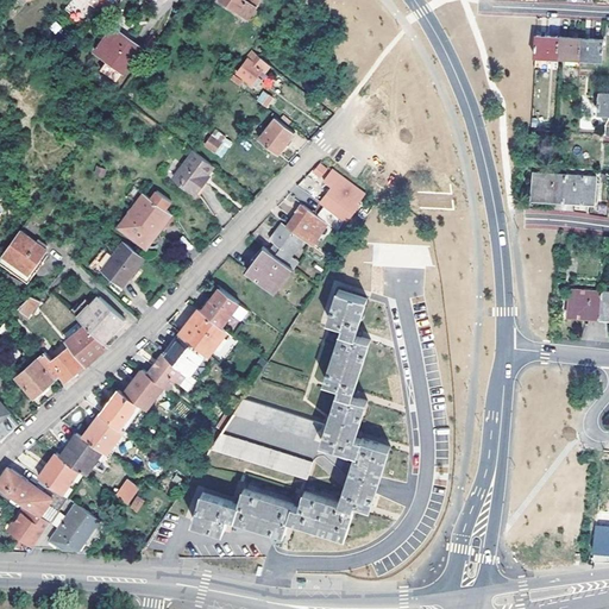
[(74,0),(71,5),(82,13),(90,0),(74,0)]
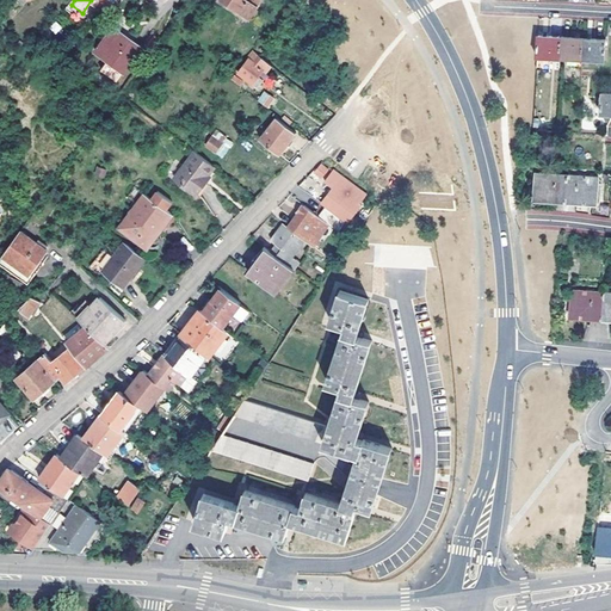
[(103,0),(99,6),(107,12),(116,0),(103,0)]
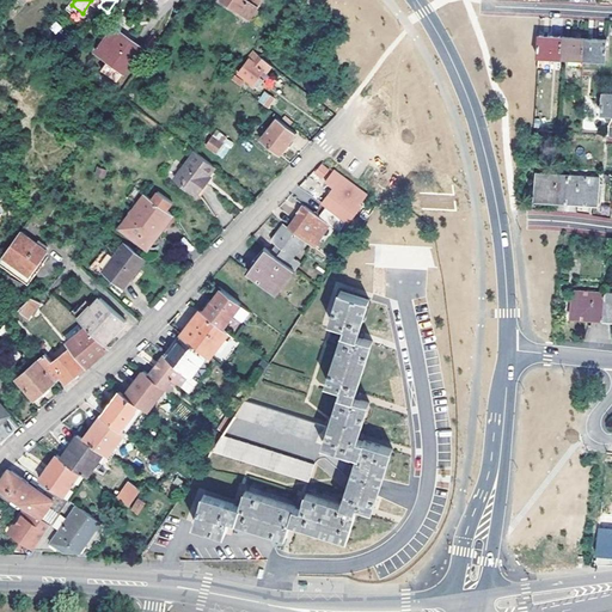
[(252,6),(244,0),(218,0),(244,18),(252,6)]
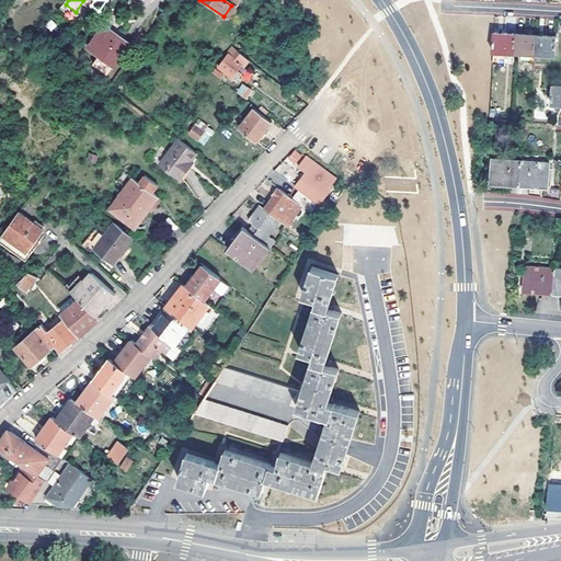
[(115,64),(130,42),(107,26),(92,48),(115,64)]
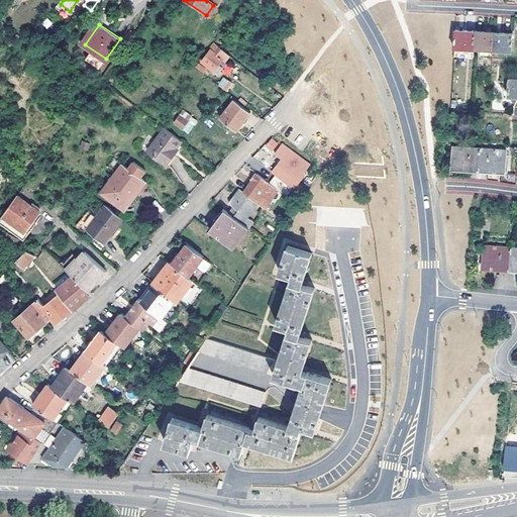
[(455,32),(454,48),(474,50),(475,33),(455,32)]
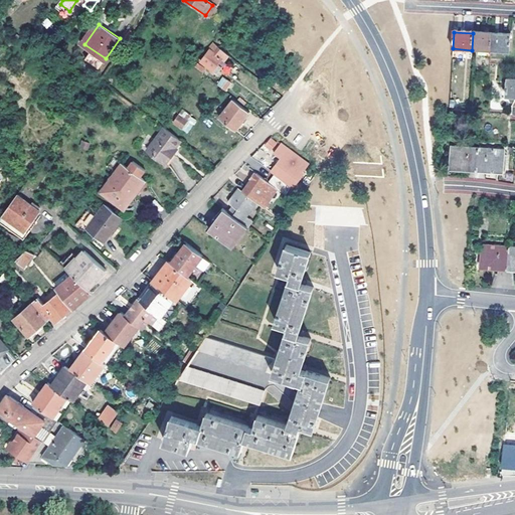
[(491,51),(492,34),(473,33),(472,50),(491,51)]
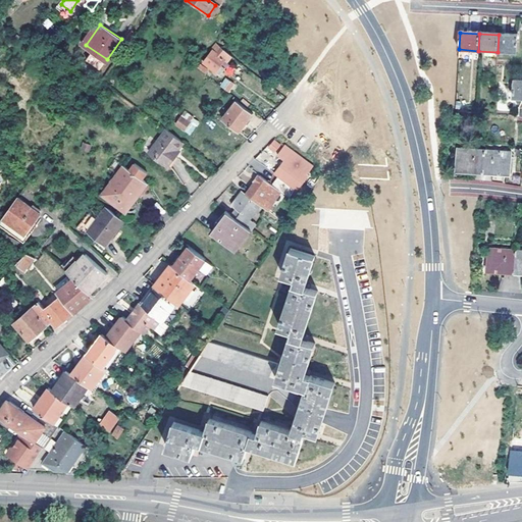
[(499,35),(498,52),(517,53),(517,36),(499,35)]
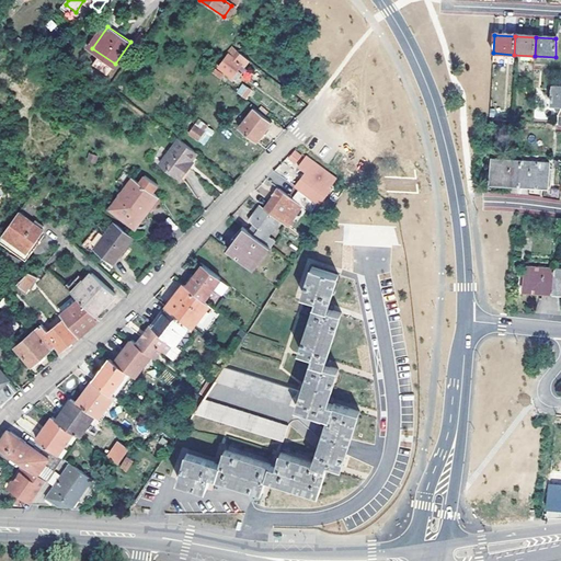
[(242,64),(245,65),(250,60),(239,52),(235,57),(229,53),(218,66),(232,77),(242,64)]
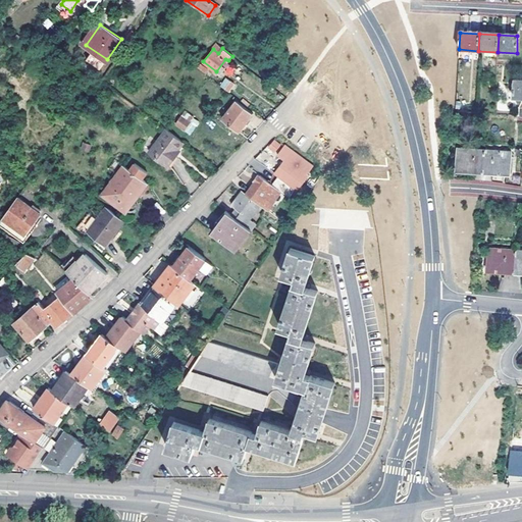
[(93,50),(88,58),(101,67),(107,59),(93,50)]
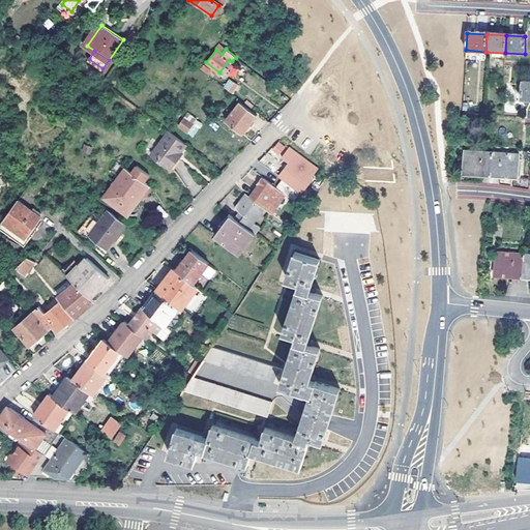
[(224,87),(231,92),(237,85),(230,80),(224,87)]
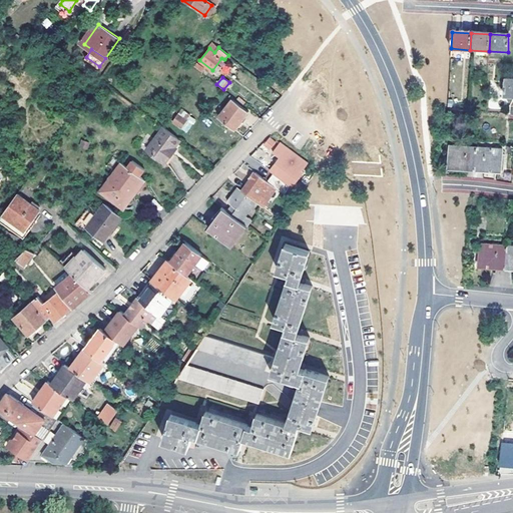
[(219,117),(234,129),(248,111),(232,99),(219,117)]
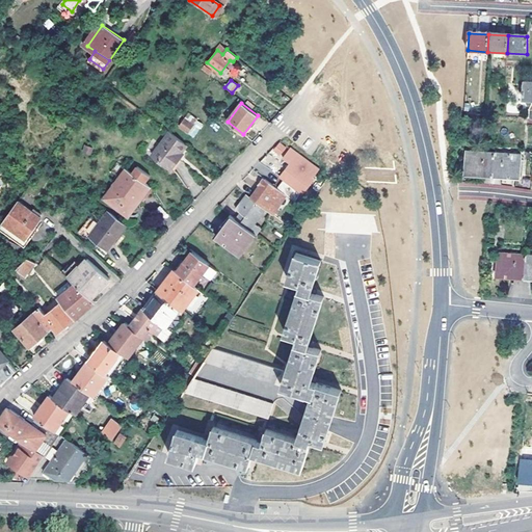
[(176,131),(184,137),(193,124),(180,113),(177,117),(182,122),(176,131)]
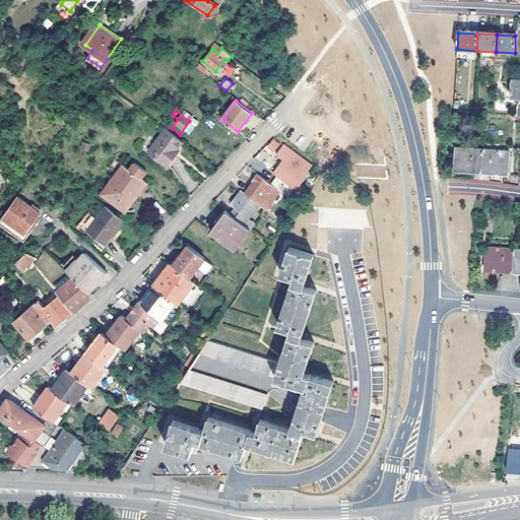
[(166,164),(174,153),(172,152),(176,148),(176,149),(182,141),(167,129),(148,150),(166,164)]
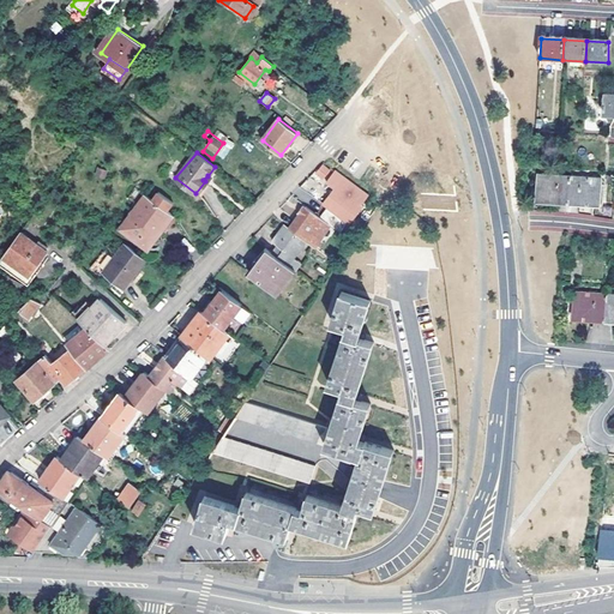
[(323,217),(332,224),(343,233),(362,204),(369,194),(359,186),(349,180),(337,170),(329,182),(341,192),(336,199),(321,188),(317,194),(326,200),(327,198),(333,203),(323,217)]
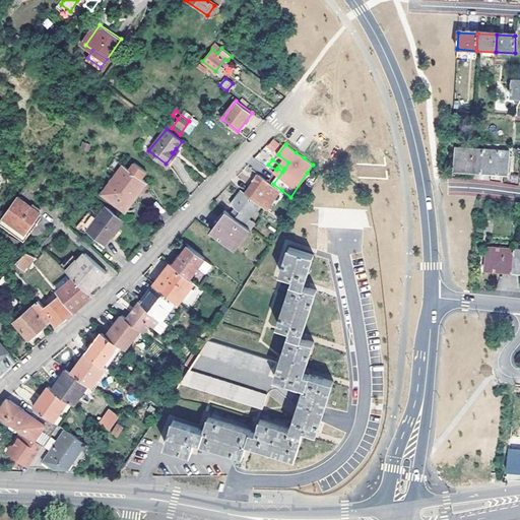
[(480,171),(482,149),(456,147),(454,169),(475,171),(480,171)]
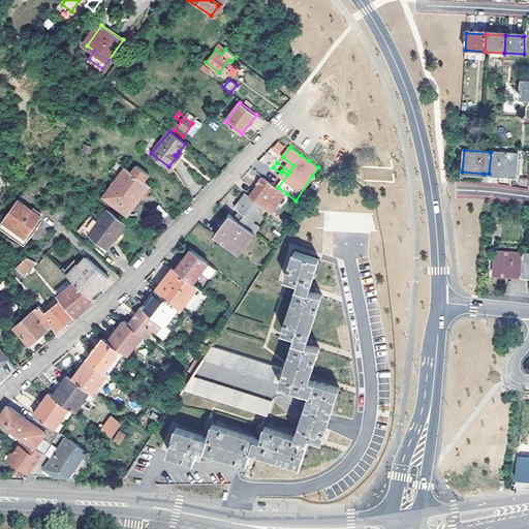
[(491,152),(489,174),(494,175),(516,176),(518,154),(491,152)]
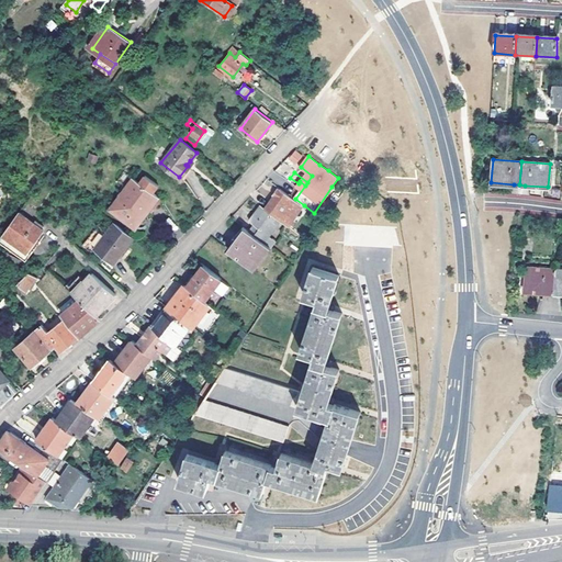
[(191,168),(188,166),(179,177),(182,179),(191,168)]
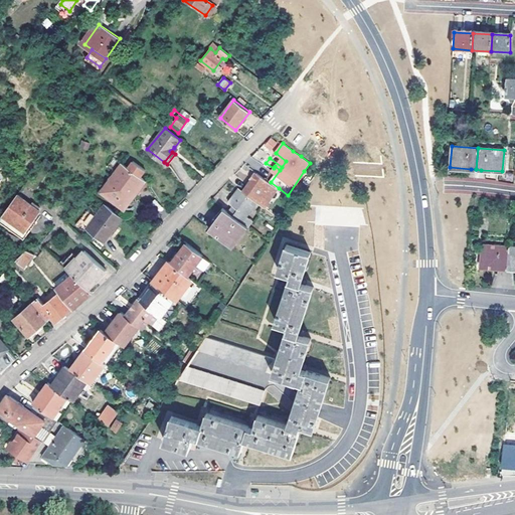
[(132,158),(127,165),(139,174),(144,167),(132,158)]
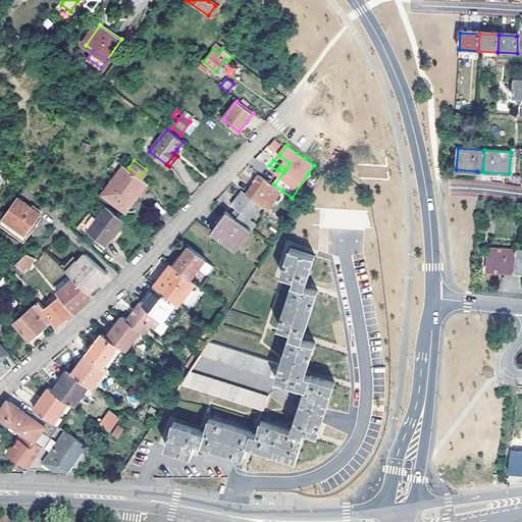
[(135,198),(147,180),(141,176),(128,167),(124,164),(104,191),(124,207),(133,197),(135,198)]
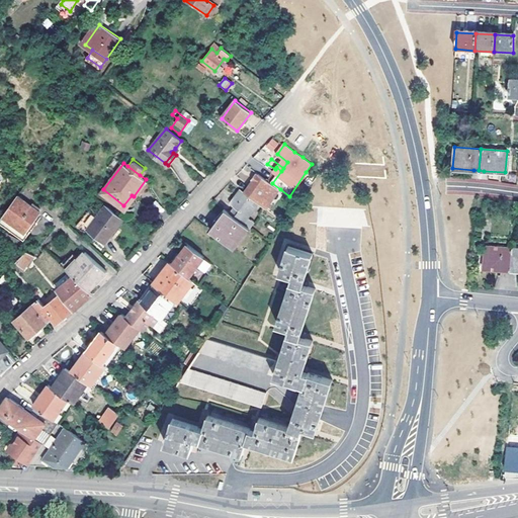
[(245,191),(259,202),(266,207),(280,189),(272,183),(259,173),(258,175),(256,174),(253,178),(254,180),(245,191)]
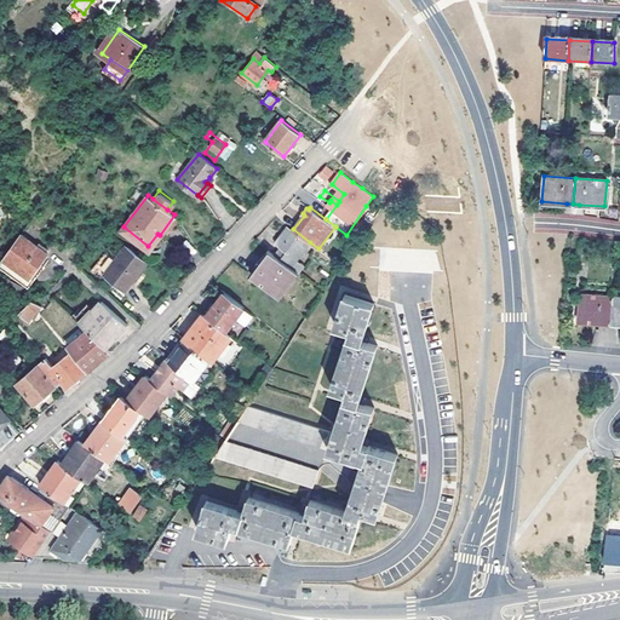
[(287,252),(281,259),(299,273),(304,264),(298,259),(310,242),(293,229),(288,225),(276,244),(280,247),(287,252)]
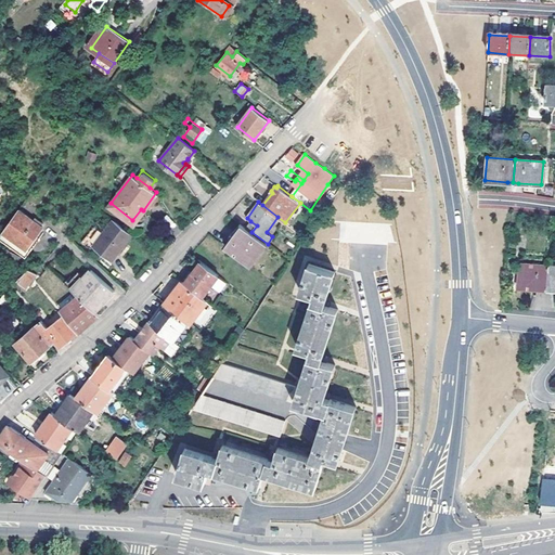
[(27,248),(43,226),(46,223),(36,217),(34,219),(20,209),(3,231),(27,248)]
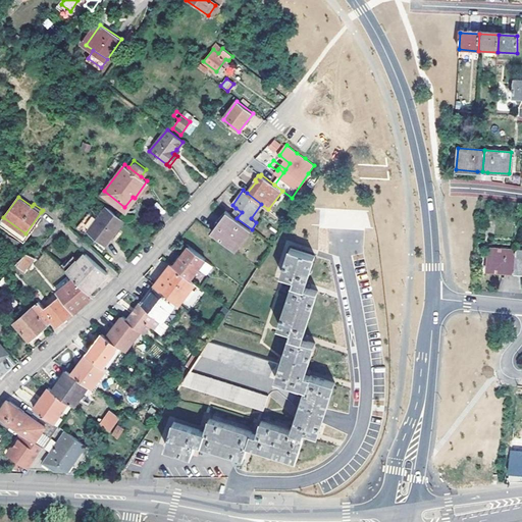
[(87,233),(89,230),(105,244),(124,219),(107,206),(95,221),(87,215),(79,226),(87,233)]
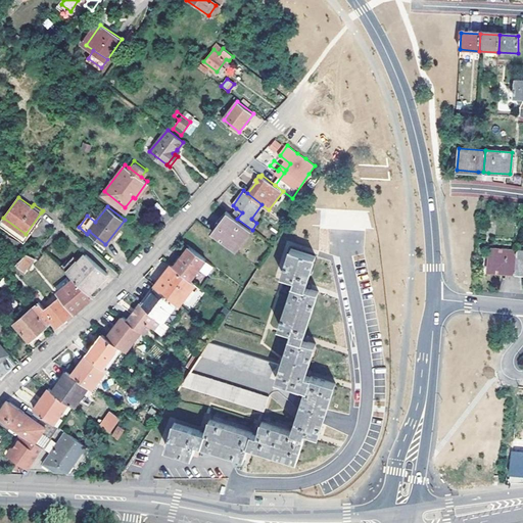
[(236,208),(232,215),(237,219),(242,212),(236,208)]
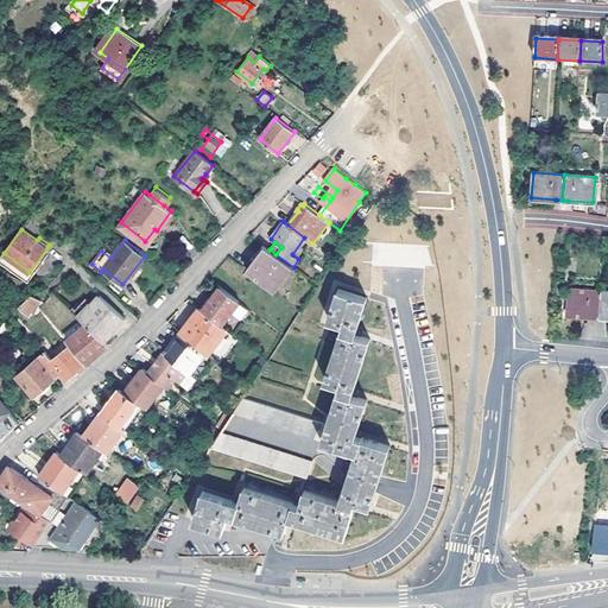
[(276,254),(270,249),(264,246),(247,270),(276,291),(293,267),(276,254)]
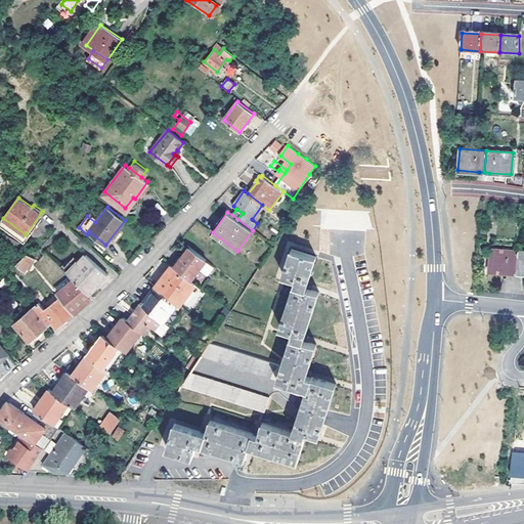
[(44,216),(41,213),(26,234),(3,218),(0,222),(0,226),(24,244),(44,216)]
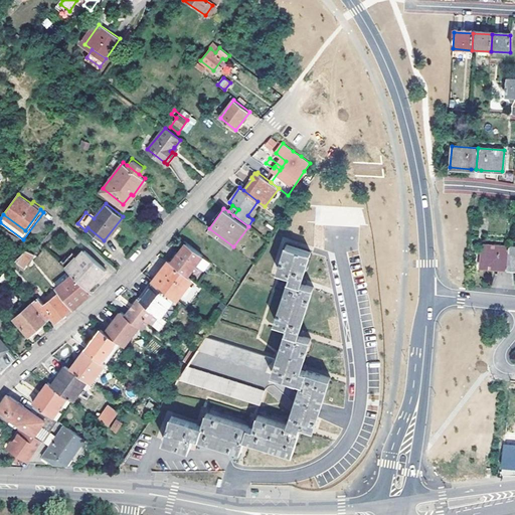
[(196,234),(206,242),(210,237),(200,229),(196,234)]
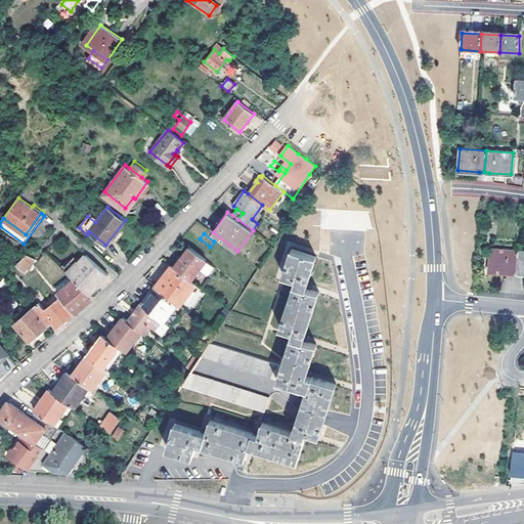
[(215,270),(216,268),(206,261),(207,259),(186,244),(182,249),(186,252),(182,258),(179,256),(173,264),(192,279),(201,269),(210,276),(215,270)]
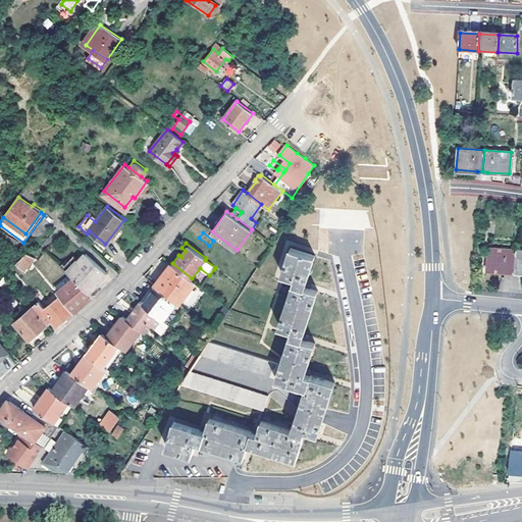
[(515,269),(514,247),(488,247),(488,269),(515,269)]
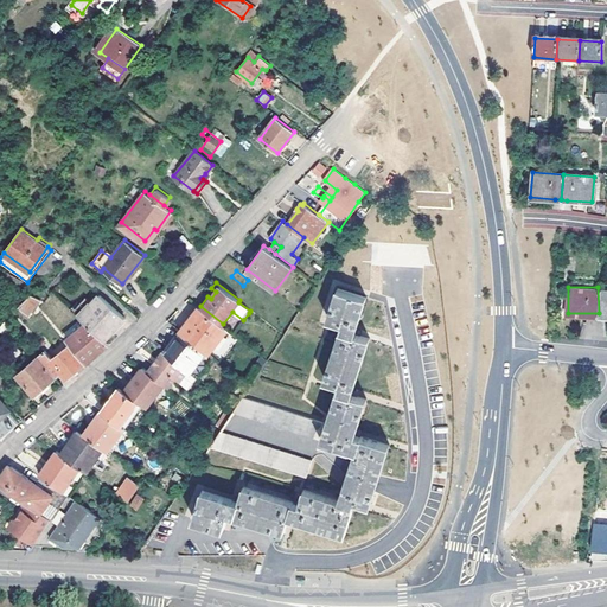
[(203,489),(195,518),(225,526),(230,512),(283,530),(288,516),(345,534),(356,499),(371,504),(390,445),(362,435),(360,438),(356,435),(368,398),(352,394),(370,338),(356,333),(368,296),(338,288),(328,318),(344,324),(326,379),(340,384),(323,439),(356,451),(340,500),(304,489),(299,504),(244,486),(240,500),(203,489)]
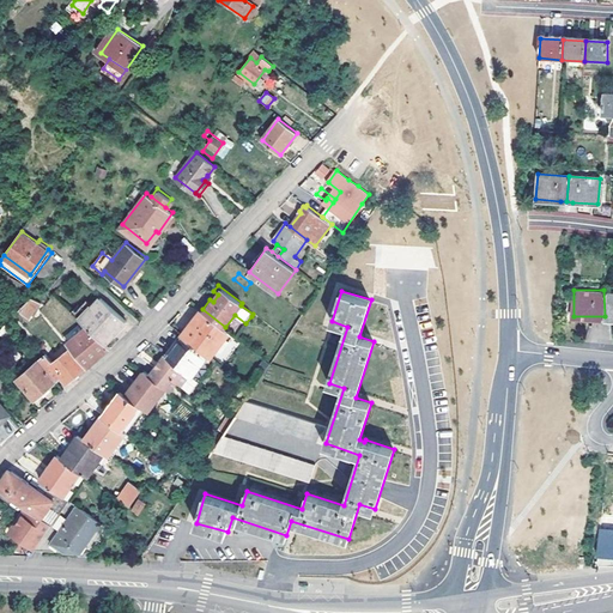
[(23,308),(32,315),(42,303),(32,297),(23,308)]
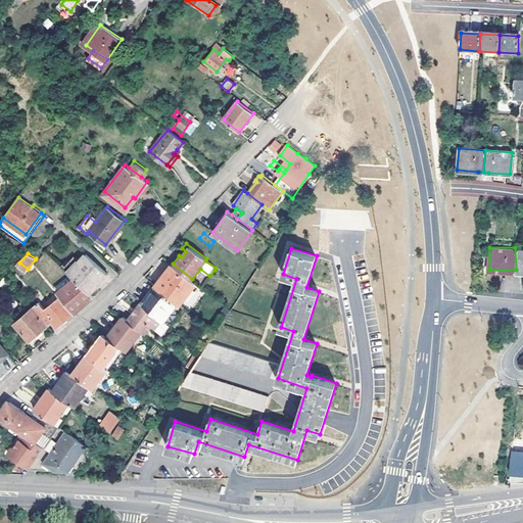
[(100,278),(102,280),(108,274),(87,253),(68,273),(75,278),(90,293),(97,285),(94,283),(100,278)]
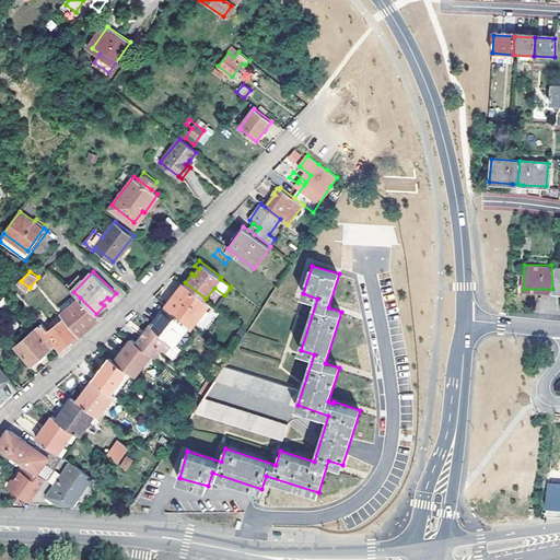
[(191,323),(194,324),(210,302),(206,299),(185,282),(167,305),(191,323)]
